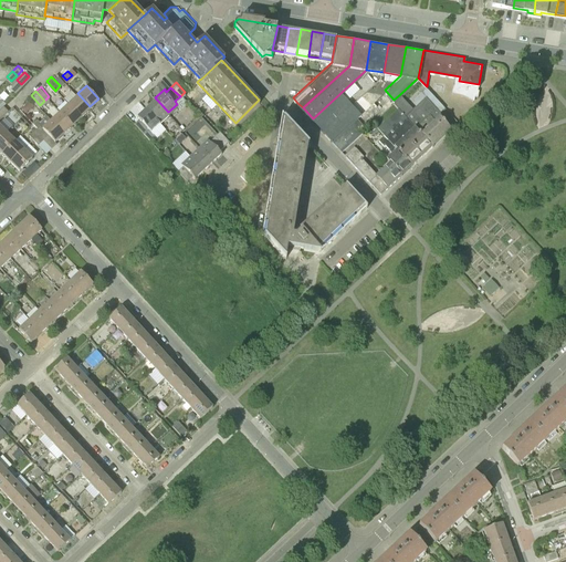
[(342,92),(313,118),(321,128),(350,102),(342,92)]
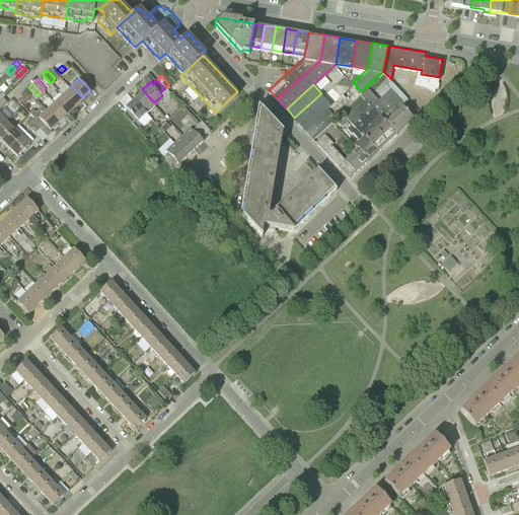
[(82,97),(71,85),(63,92),(74,105),(82,97)]
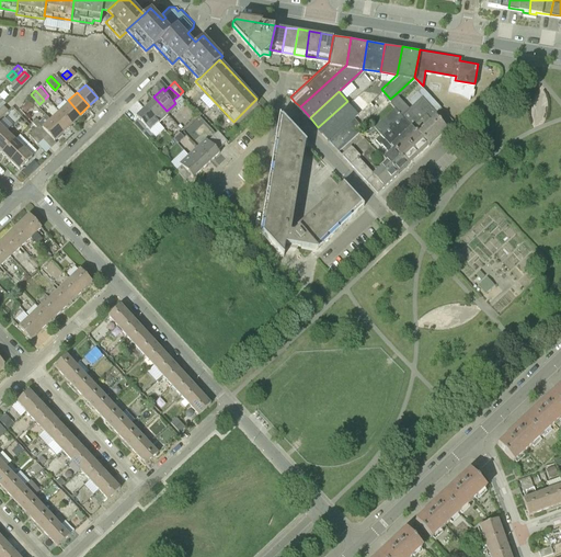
[(395,105),(428,141),(446,125),(436,115),(438,112),(422,93),(409,105),(398,92),(390,99),(389,100),(395,105)]
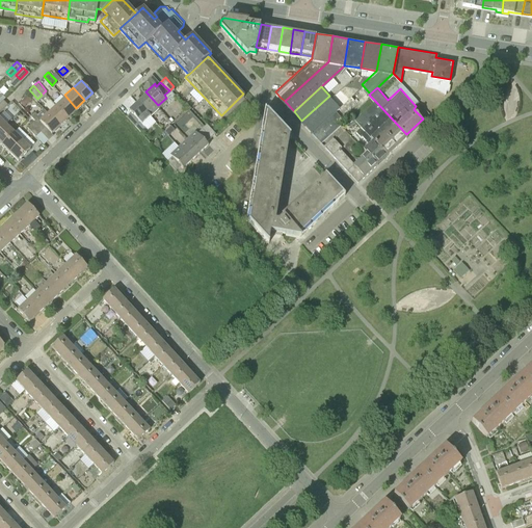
[(137,100),(150,113),(158,105),(145,91),(137,100)]
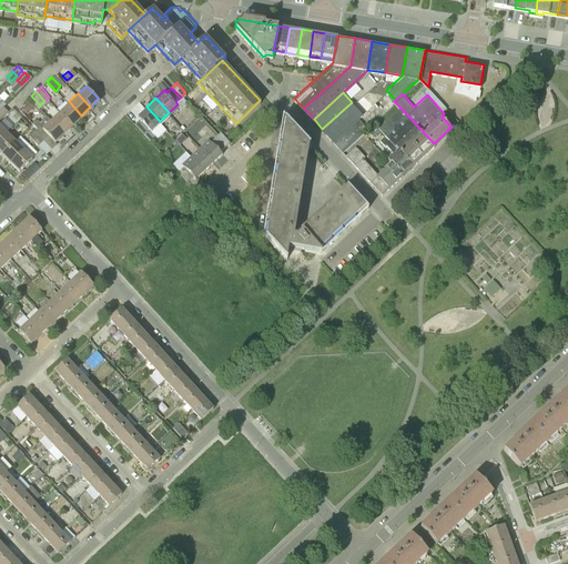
[(81,116),(69,101),(60,110),(72,123),(81,116)]
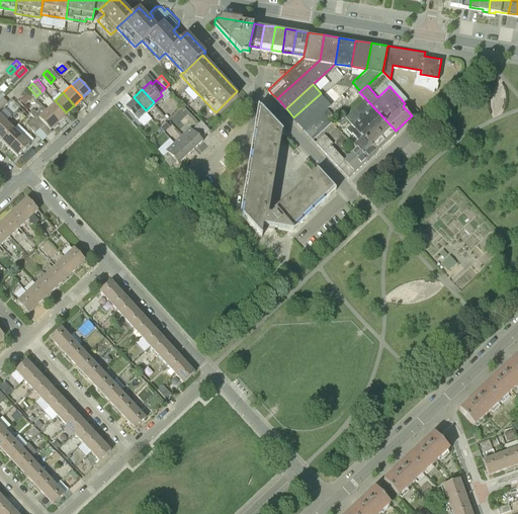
[(330,103),(322,94),(316,99),(294,117),(304,127),(327,106),(330,103)]
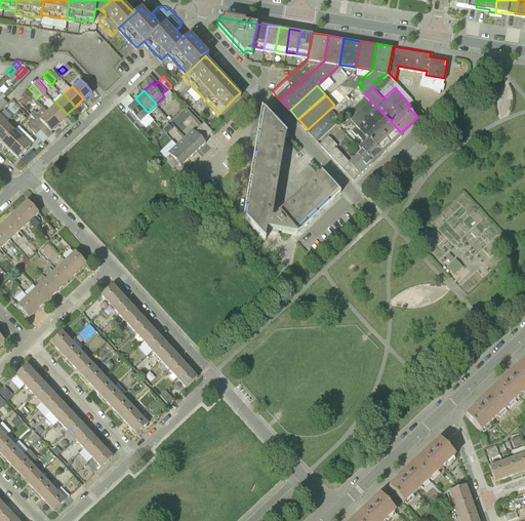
[(148,112),(135,98),(127,107),(128,107),(129,108),(125,112),(133,121),(137,117),(139,119),(148,112)]
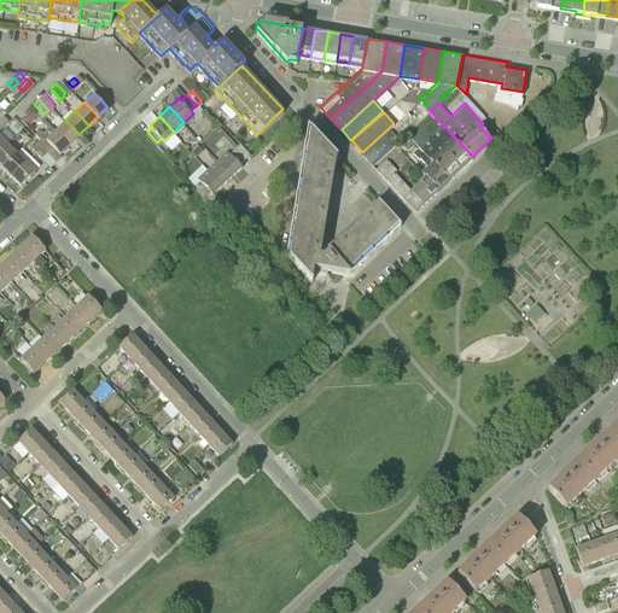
[(423,126),(461,167),(472,156),(435,116),(423,126)]
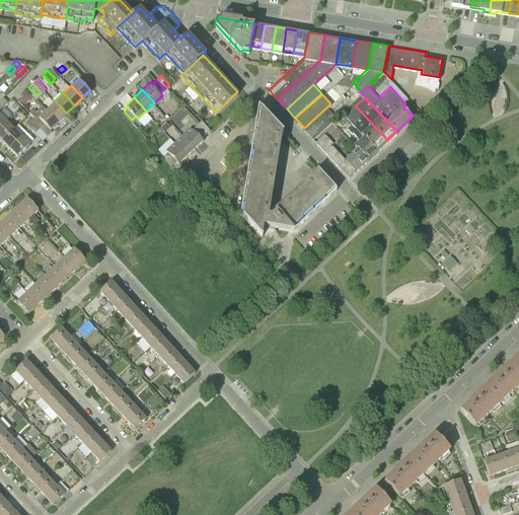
[(66,113),(55,100),(47,107),(58,120),(66,113)]
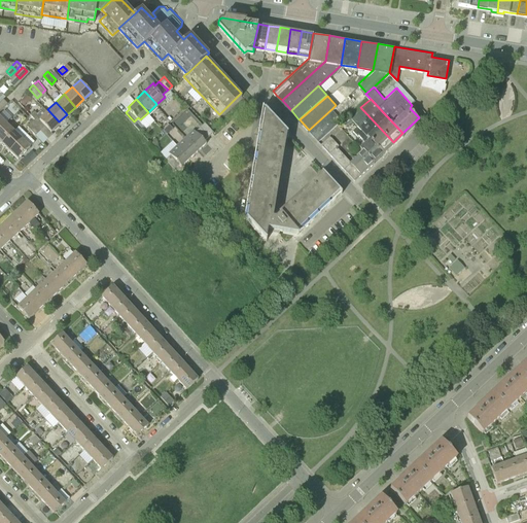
[(59,121),(47,109),(44,105),(37,111),(35,109),(31,112),(34,116),(32,118),(40,128),(45,124),(50,130),(59,121)]
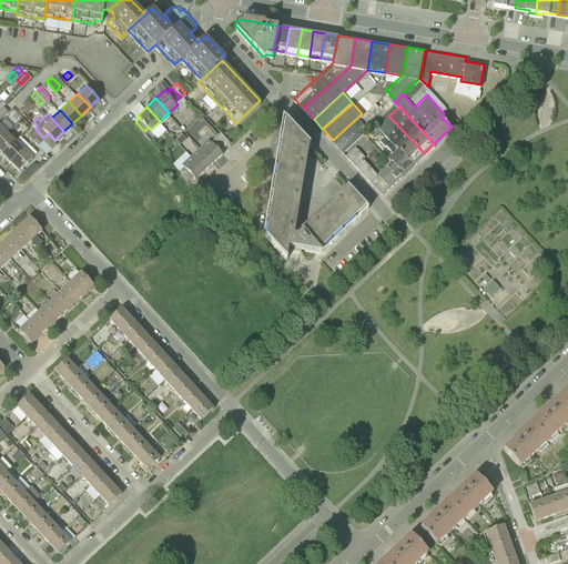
[(283,113),(263,233),(264,233),(264,232),(286,257),(287,255),(286,255),(288,244),(320,249),(321,250),(368,205),(347,183),(346,183),(350,187),(297,234),(290,233),(305,140),(308,143),(310,142),(283,113)]
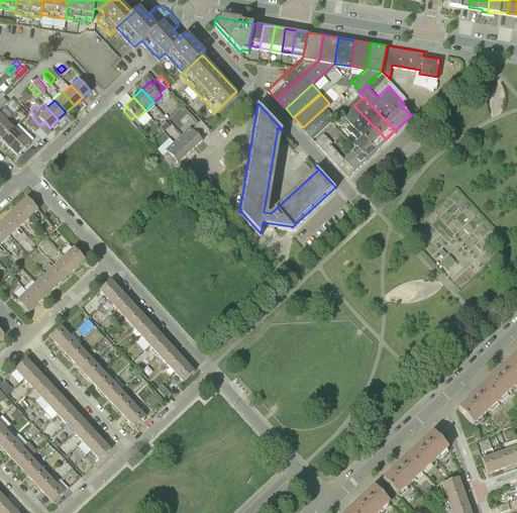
[(171,115),(178,125),(193,115),(187,105),(171,115)]
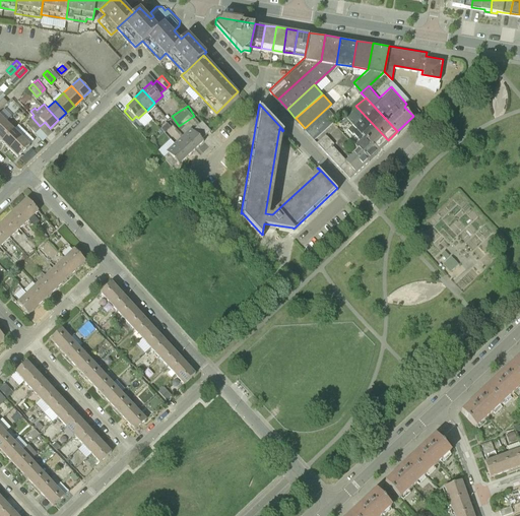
[(352,122),(378,149),(388,140),(355,106),(346,115),(352,122)]
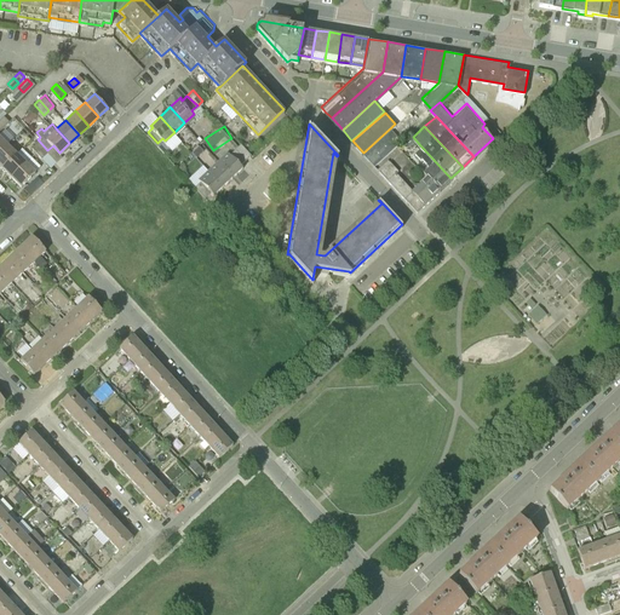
[(1,133),(10,142),(16,136),(7,127),(1,133)]
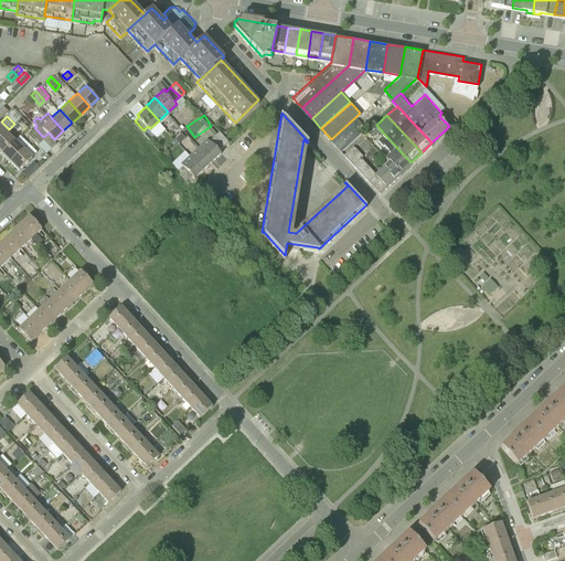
[(363,123),(356,116),(331,139),(340,149),(366,126),(363,123)]
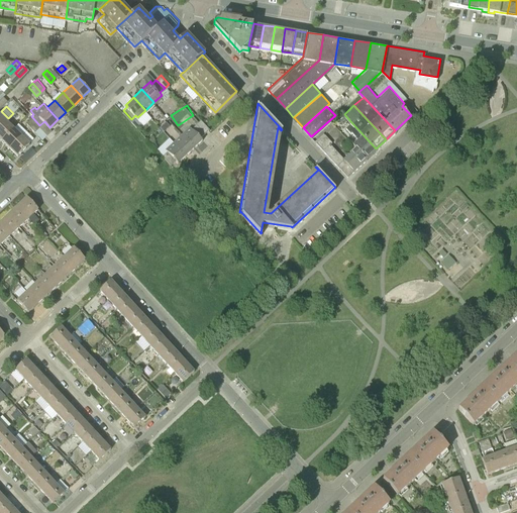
[(39,125),(31,116),(26,121),(34,130),(39,125)]
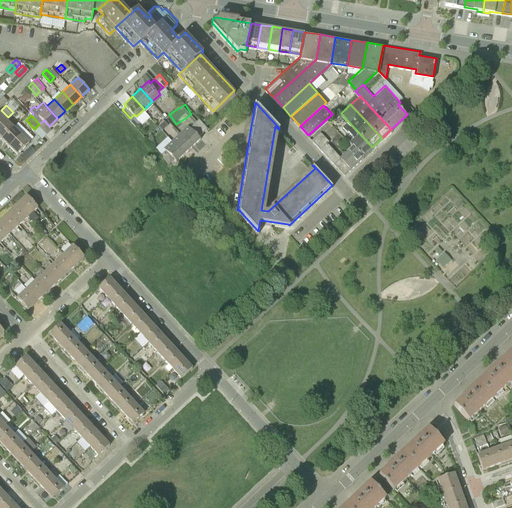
[(0,134),(2,136),(13,125),(6,117),(0,122),(0,134)]
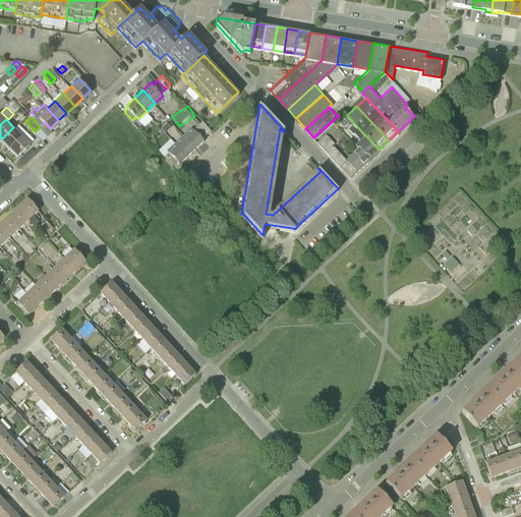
[(203,119),(197,123),(207,132),(211,128),(203,119)]
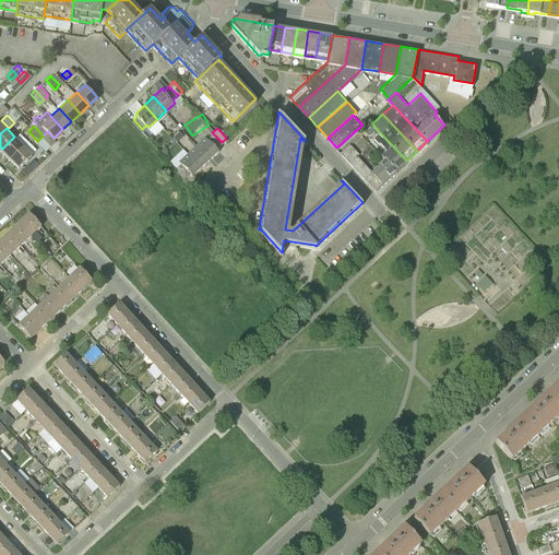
[(406,161),(379,131),(373,136),(379,142),(380,141),(384,144),(388,149),(381,154),(384,157),(396,169),(406,161)]
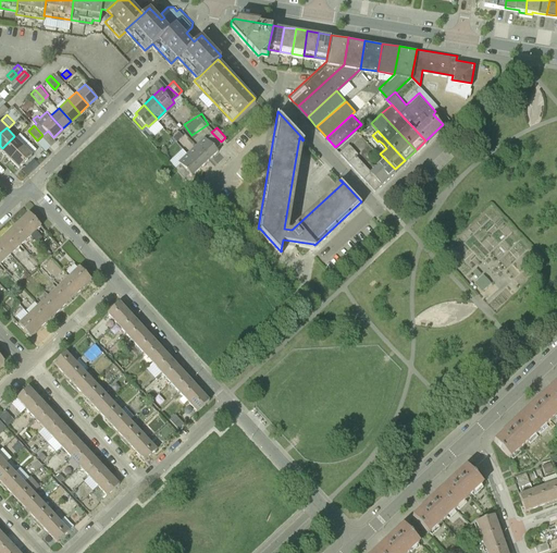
[(34,151),(38,147),(22,132),(19,136),(34,151)]
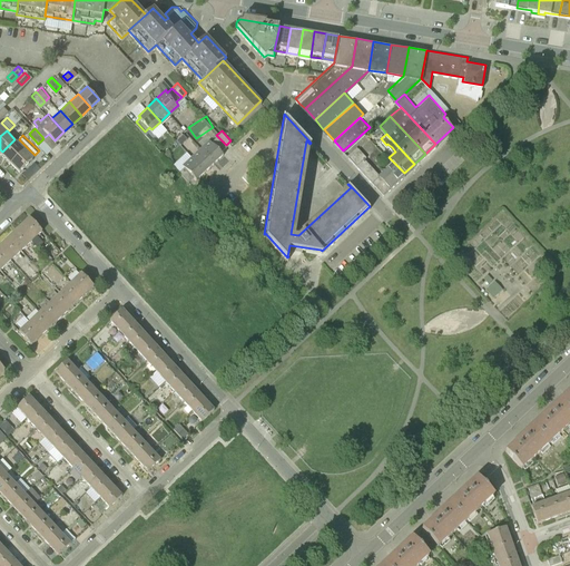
[(226,145),(216,135),(212,139),(209,137),(200,146),(214,160),(223,152),(220,149),(226,145)]
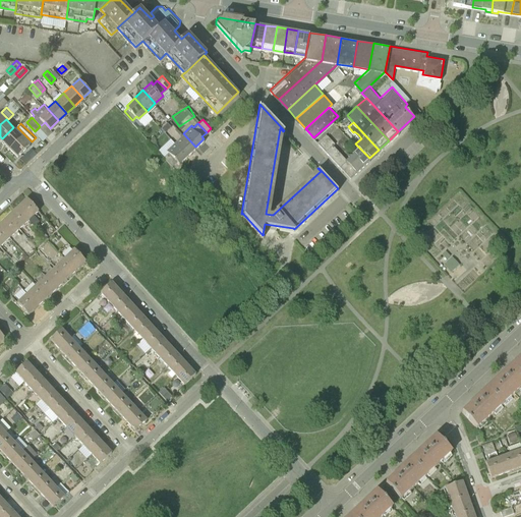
[(9,147),(21,134),(13,127),(2,138),(9,147)]
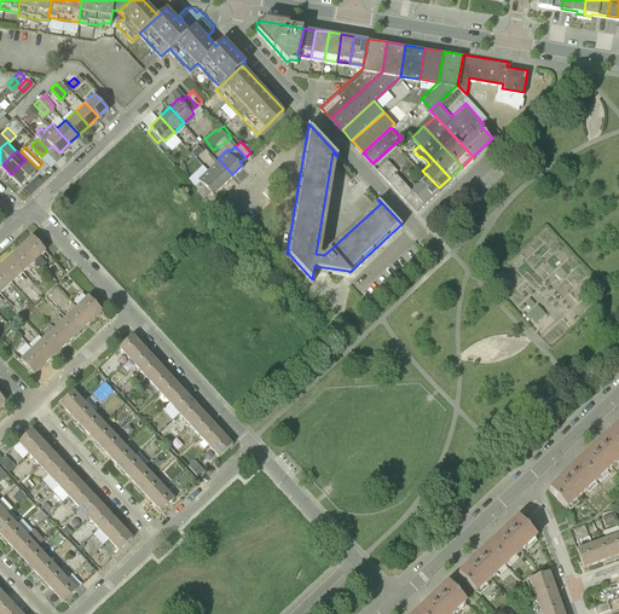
[(439,187),(426,174),(411,187),(399,174),(395,171),(398,168),(387,156),(376,167),(416,209),(439,187)]
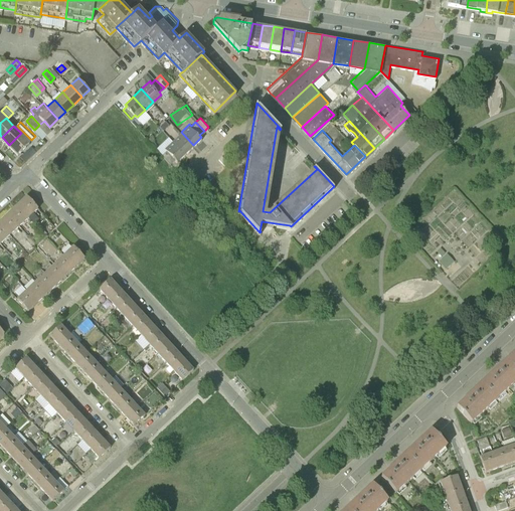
[(193,145),(181,132),(173,139),(185,152),(193,145)]
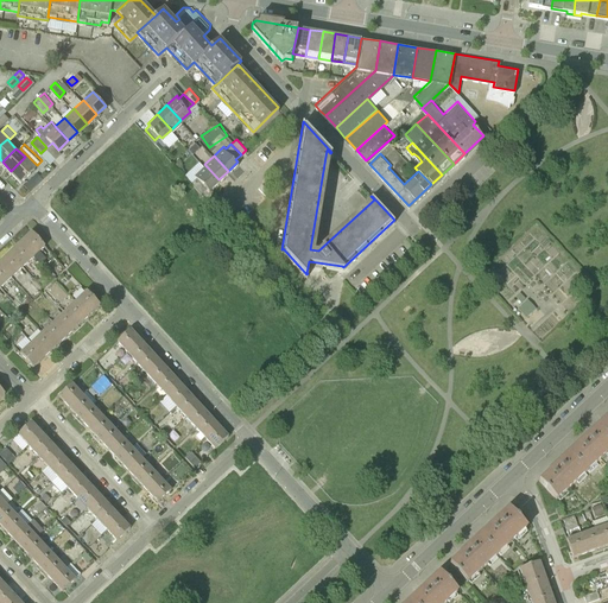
[(35,166),(25,157),(11,171),(20,181),(35,166)]
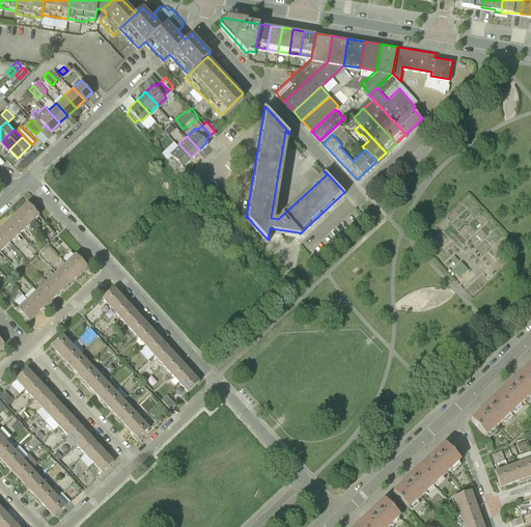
[(191,157),(178,143),(170,151),(172,154),(167,159),(175,168),(180,163),(183,165),(191,157)]
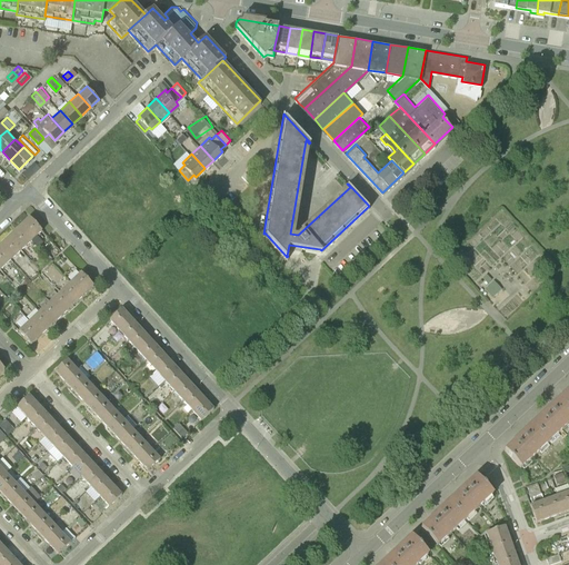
[(29,164),(22,170),(27,176),(35,169),(29,164)]
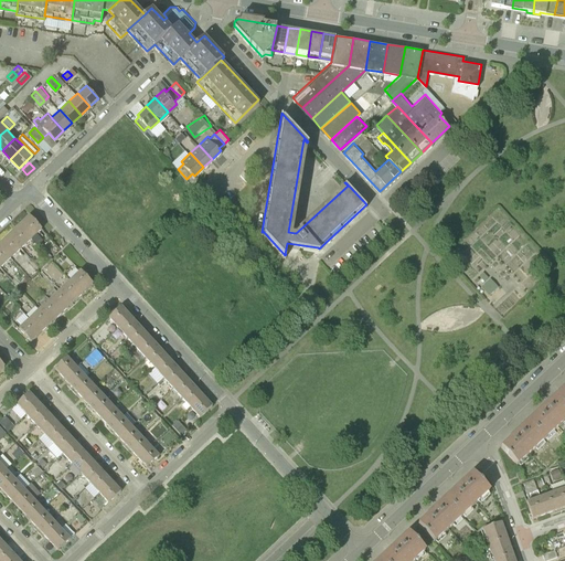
[(29,213),(19,223),(31,236),(41,226),(29,213)]
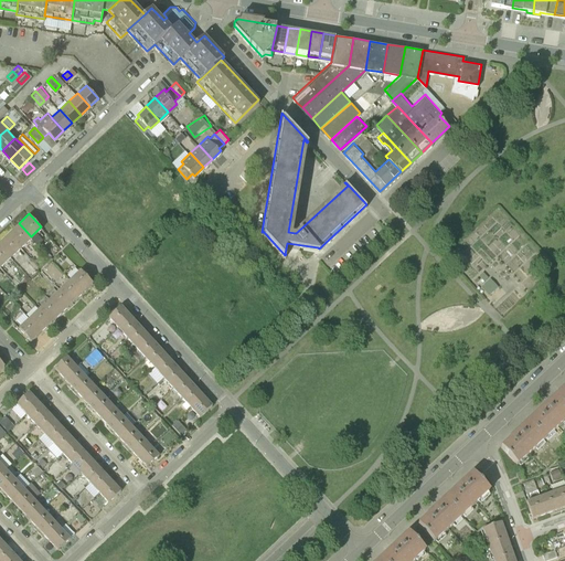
[(31,236),(19,223),(8,232),(20,245),(31,236)]
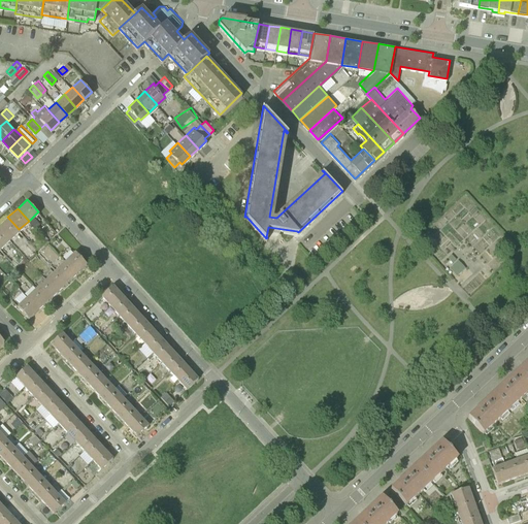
[(19,229),(7,217),(0,224),(0,227),(9,238),(19,229)]
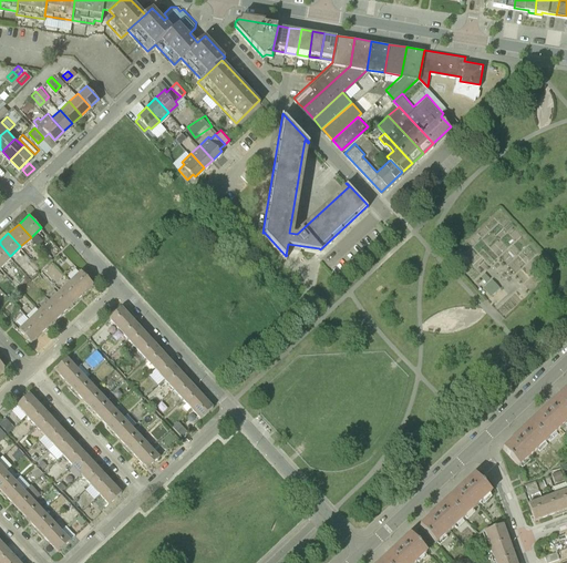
[(10,256),(0,244),(0,265),(10,256)]
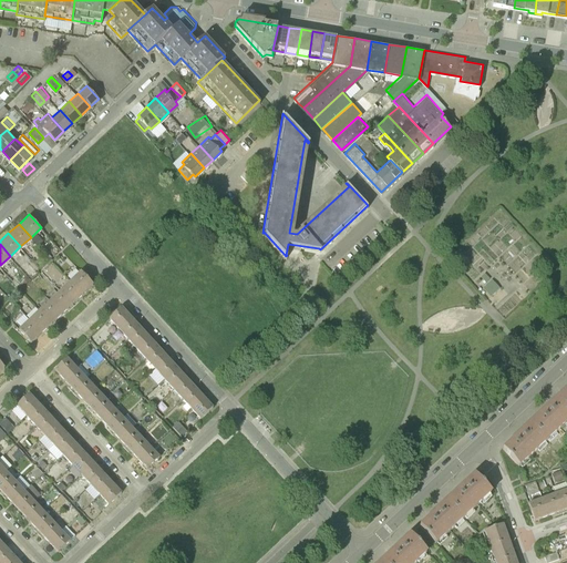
[(81,269),(70,279),(82,292),(93,283),(81,269)]
